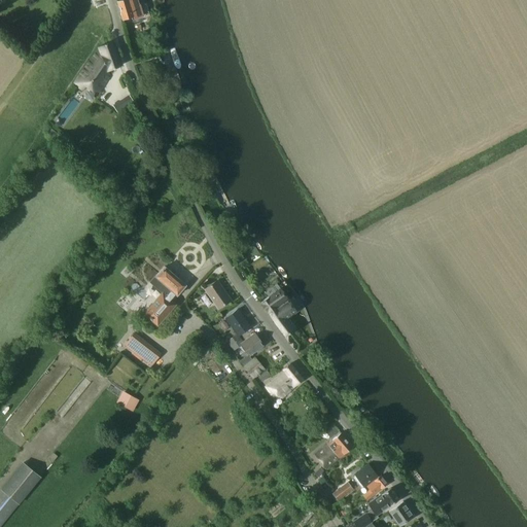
[(127,0),(119,2),(118,3),(124,21),(132,18),(133,19),(141,16),(136,0),(127,0)]
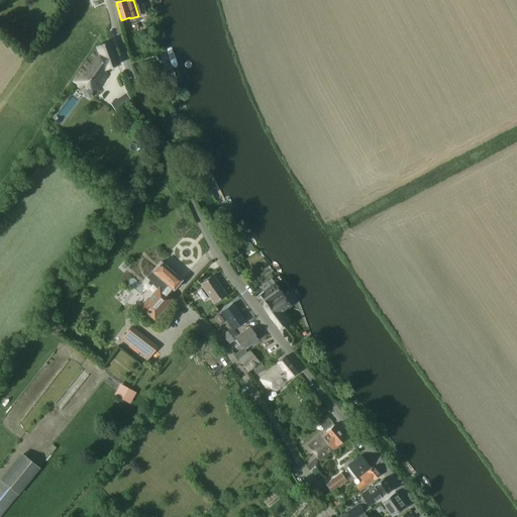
[(105,70),(120,65),(110,41),(96,47),(97,48),(77,75),(73,83),(81,89),(86,83),(97,91),(107,75),(105,70)]
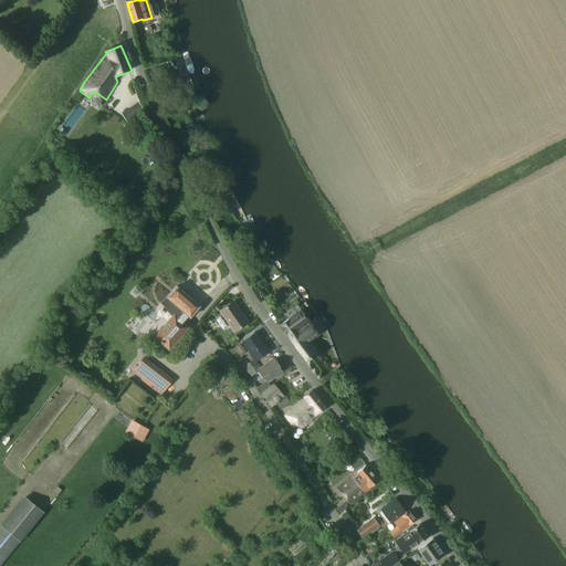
[(189,327),(185,323),(199,307),(176,287),(167,297),(185,312),(179,318),(175,314),(154,337),(169,350),(189,327)]
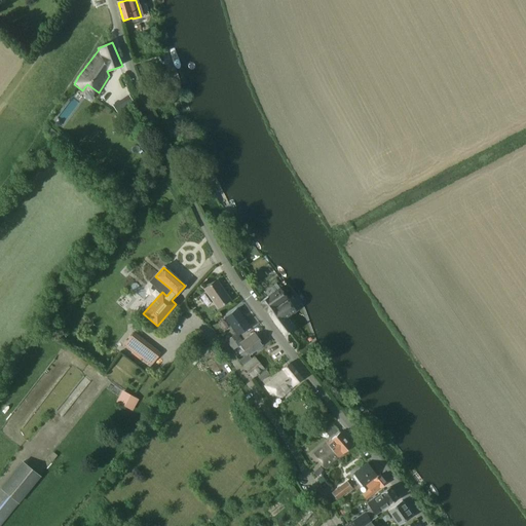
[(217,308),(229,299),(216,280),(203,290),(217,308)]
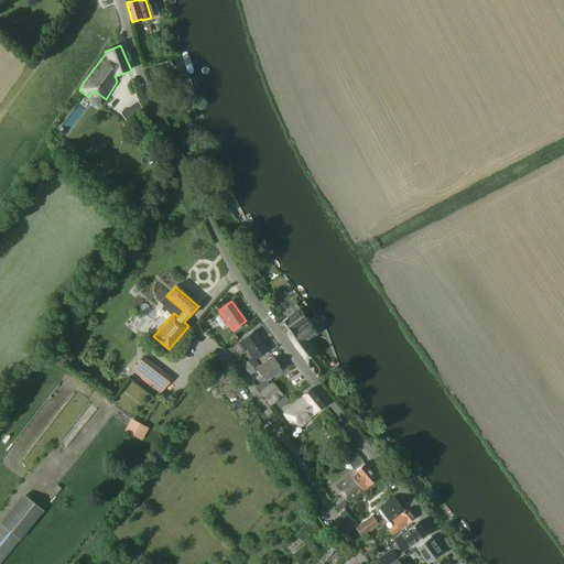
[(286,335),(307,320),(300,310),(279,324),(286,335)]
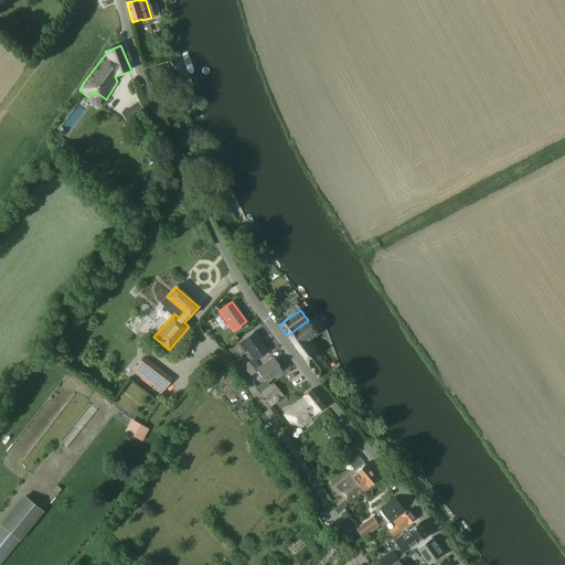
[(288,337),(296,349),(305,362),(316,354),(307,341),(317,333),(309,322),(288,337)]
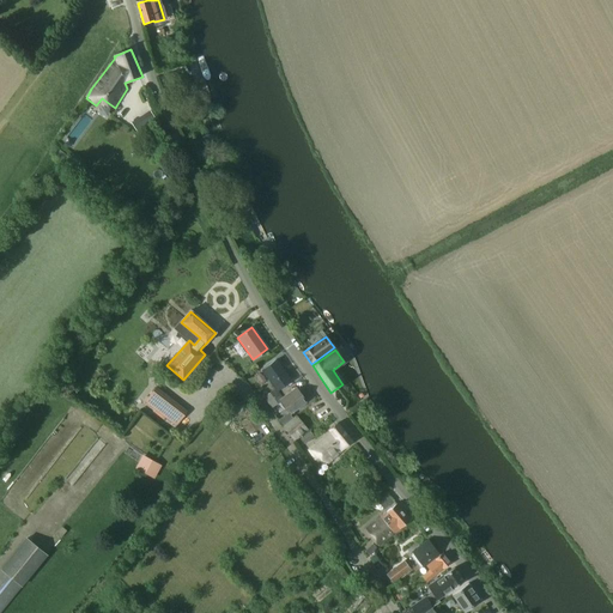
[(262,370),(277,390),(291,380),(277,360),(262,370)]
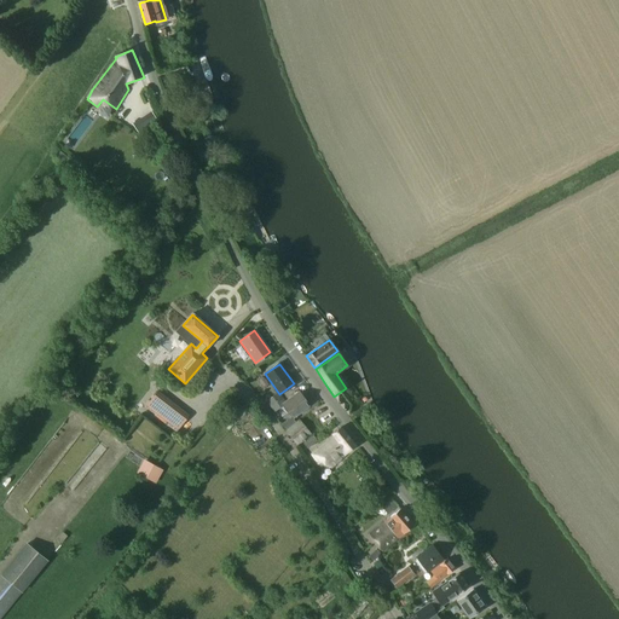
[(174,428),(177,431),(178,431),(189,416),(157,391),(145,406),(174,428)]
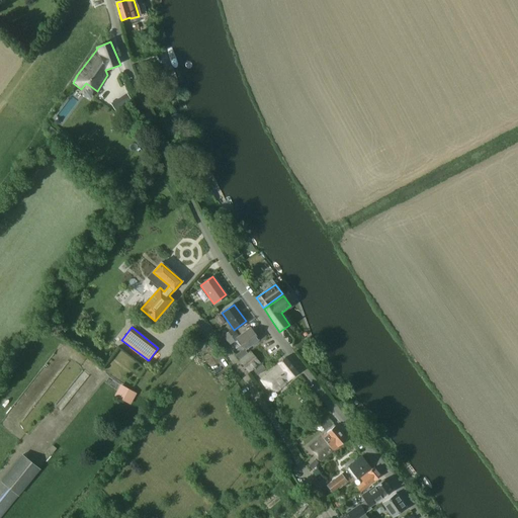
[(251,328),(237,338),(235,334),(226,340),(229,345),(237,340),(245,350),(259,340),(251,328)]
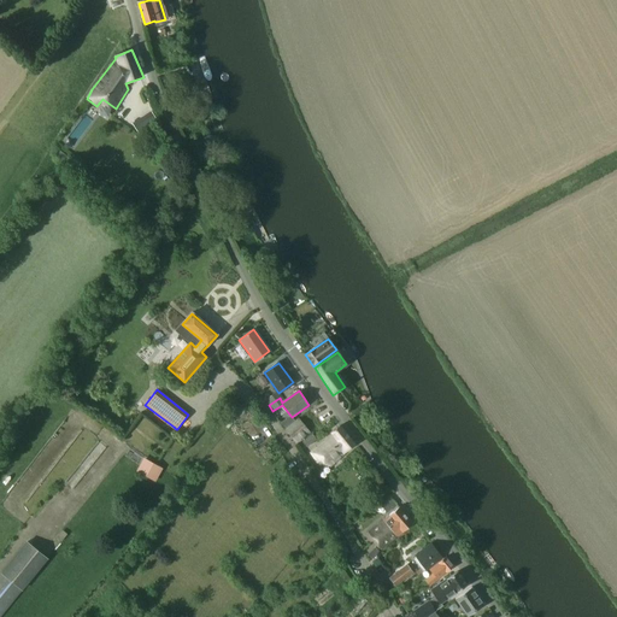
[(269,405),(280,398),(276,392),(265,400),(269,405)]
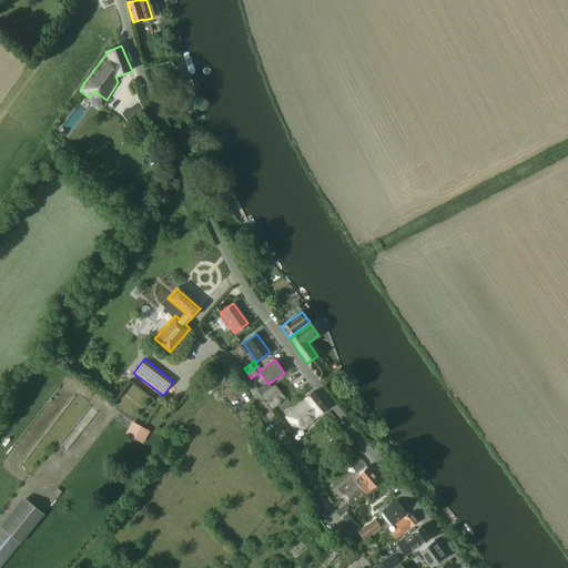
[(213,387),(223,375),(215,369),(205,382),(213,387)]
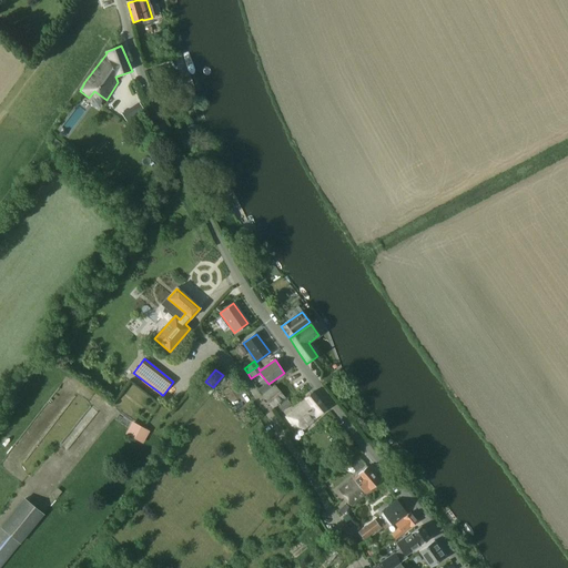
[(231,404),(242,395),(233,384),(222,392),(231,404)]
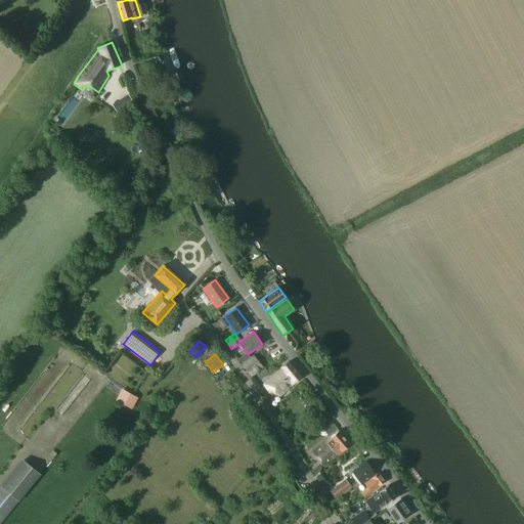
[(264,367),(253,355),(242,364),(252,378),(264,367)]
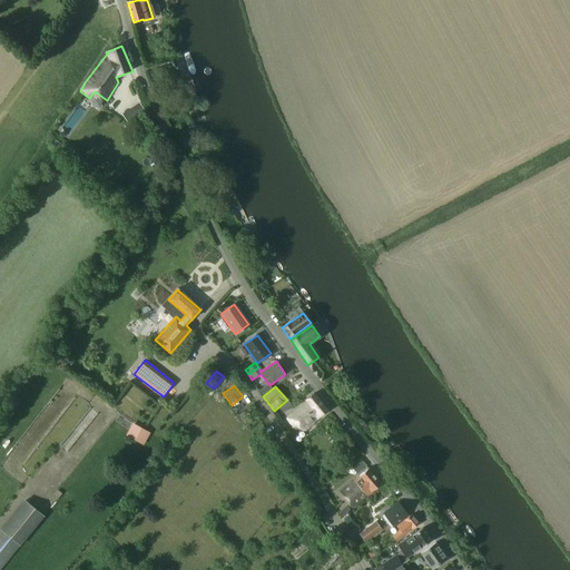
[(316,419),(327,411),(313,394),(305,401),(307,403),(286,419),(293,428),(298,423),(304,431),(318,421),(316,419)]
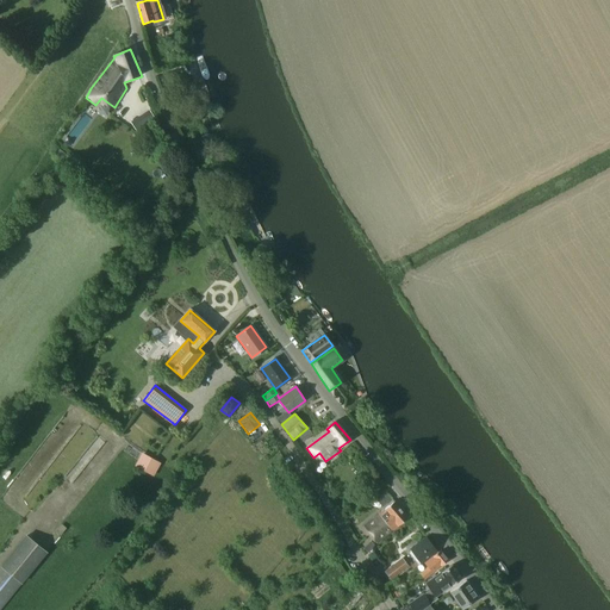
[(309,429),(298,437),(303,442),(313,434),(309,429)]
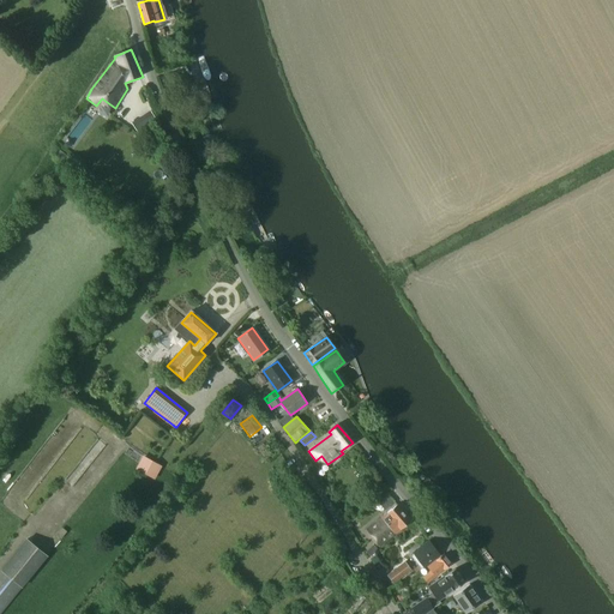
[(155,480),(162,467),(154,461),(146,456),(144,461),(142,458),(136,469),(155,480)]
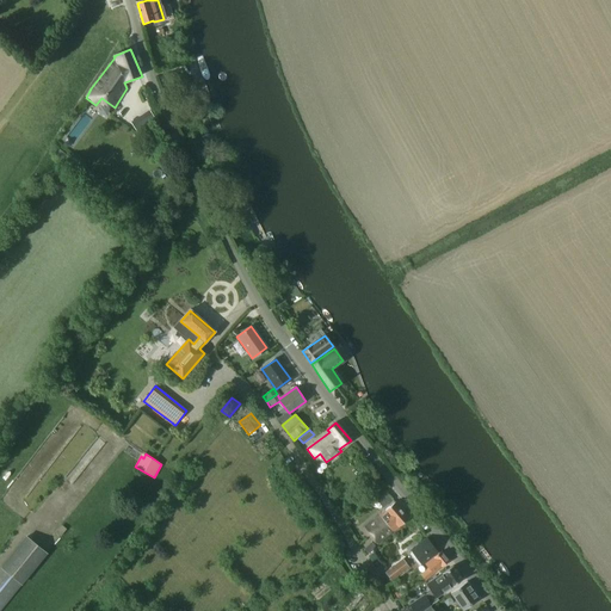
[(377,544),(408,519),(395,503),(363,528),(377,544)]
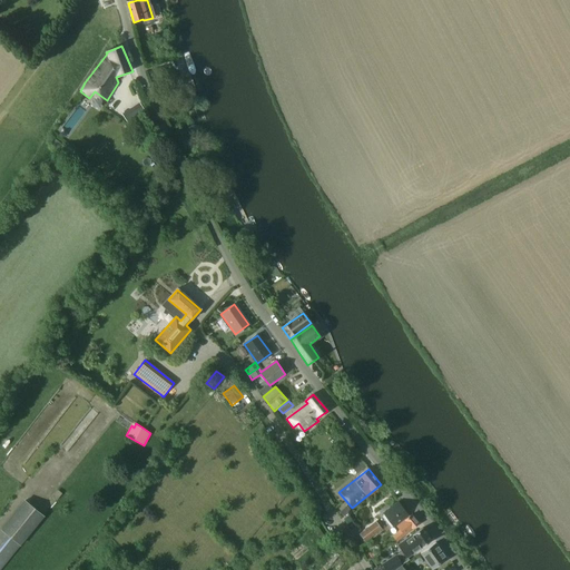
[(0,569),(45,517),(25,500),(0,529),(0,569)]
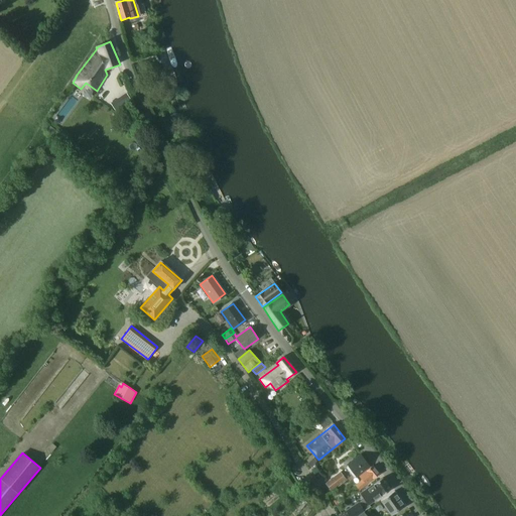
[(355,477),(369,467),(360,456),(347,466),(355,477)]
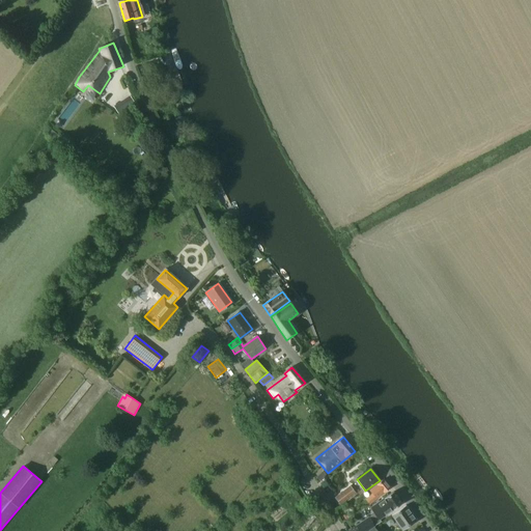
[(376,498),(390,487),(383,480),(369,491),(372,494),(365,499),(370,505),(378,499),(376,498)]
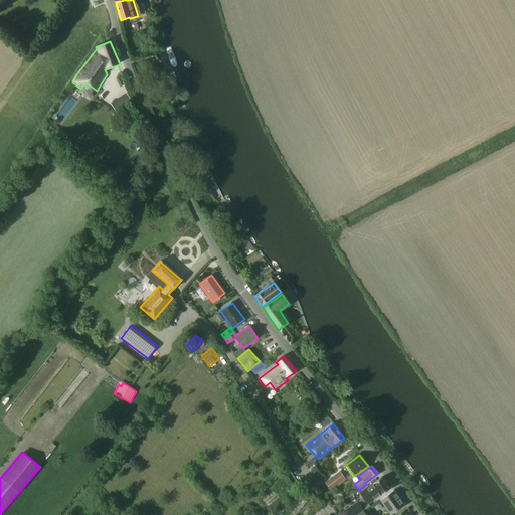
[(330,490),(345,479),(339,471),(324,483),(330,490)]
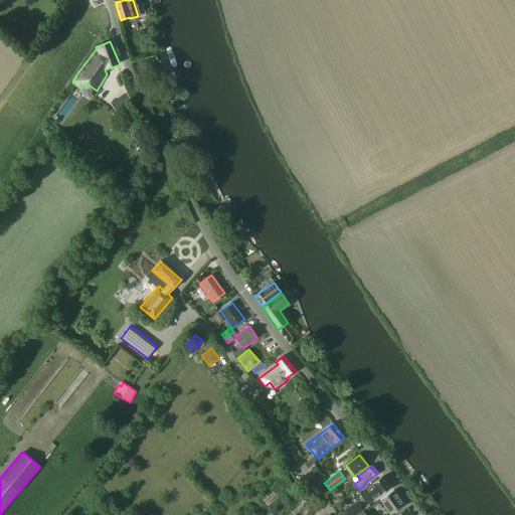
[(365,500),(358,504),(363,511),(370,506),(368,504),(389,489),(382,478),(360,492),(364,498),(365,500)]
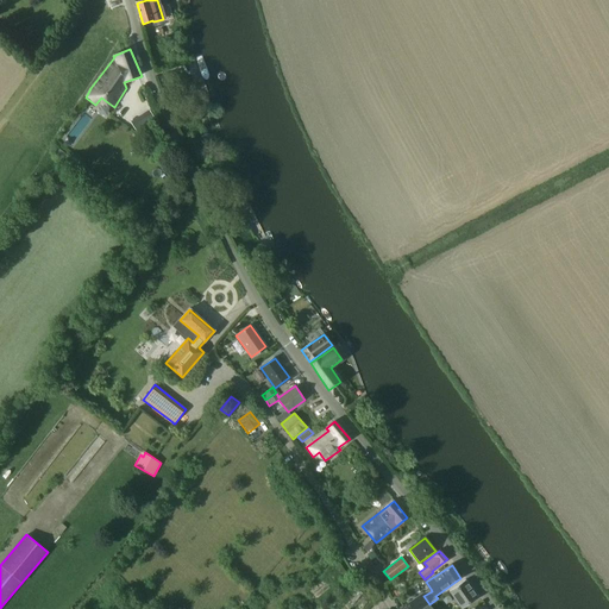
[(460,608),(477,598),(465,581),(449,591),(460,608)]
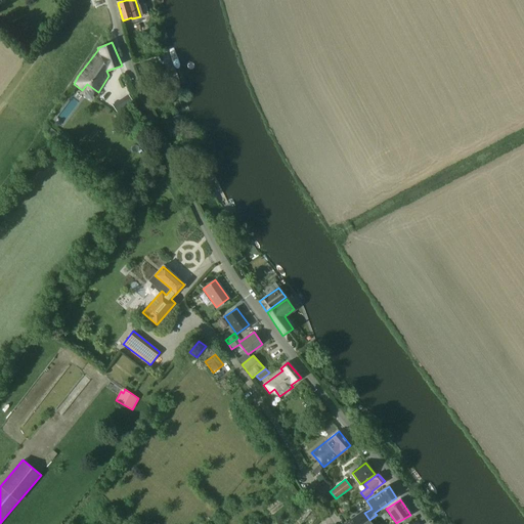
[(363,511),(352,519),(354,523),(362,523),(368,520),(369,520),(364,513),(363,511)]
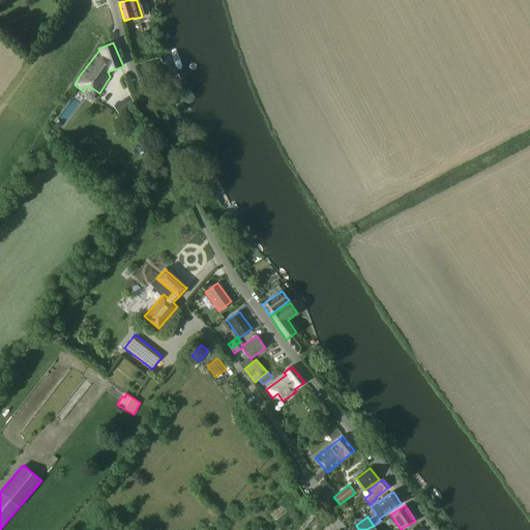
All buildings are outlined.
